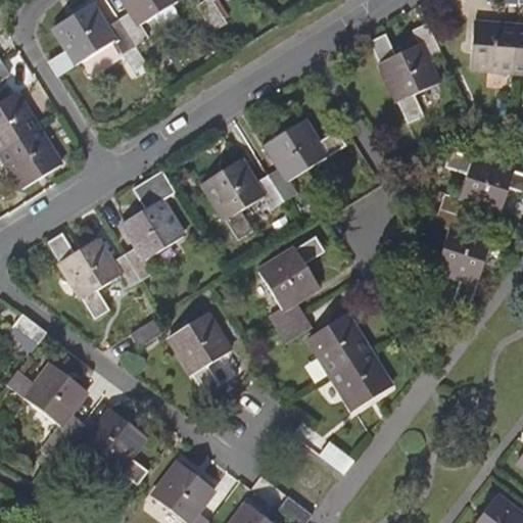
[(127,0),(134,10),(120,19),(137,46),(150,38),(142,24),(156,14),(174,4),(179,0),(178,0),(127,0)]
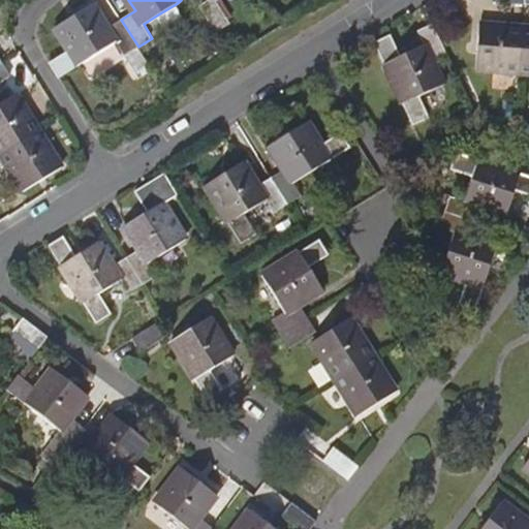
[(213,0),(204,0),(198,4),(215,30),(227,22),(213,0)]
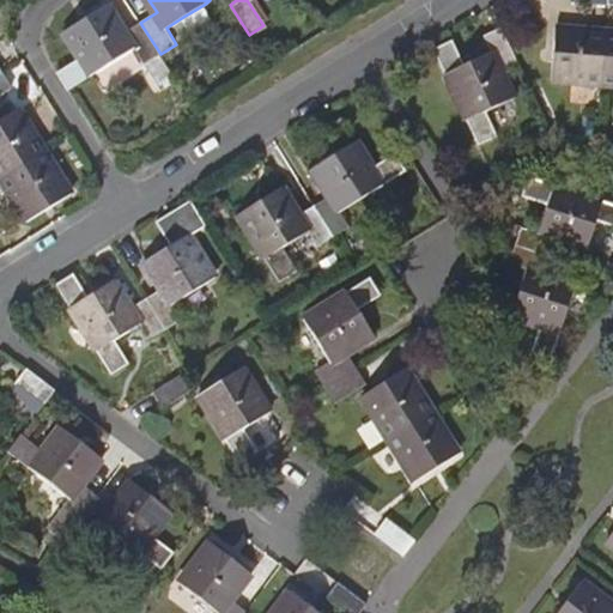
[(212,17),(204,5),(183,17),(190,31),(212,17)]
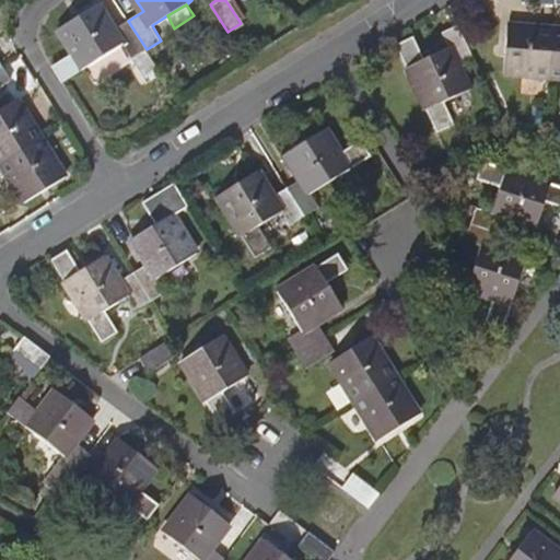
[(71,54),(50,67),(60,82),(121,45),(130,59),(147,49),(128,21),(113,30),(96,6),(58,30),(71,54)]
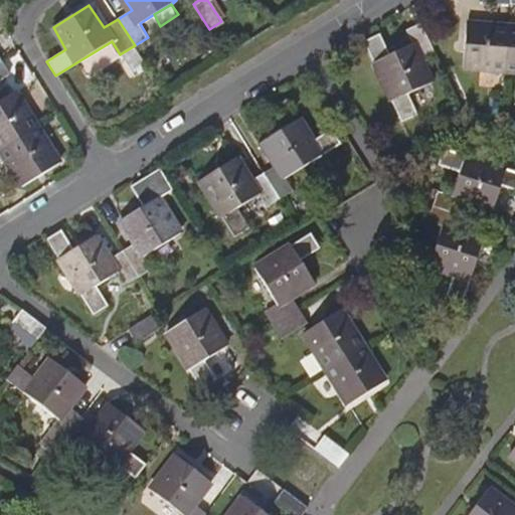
[(464,66),(507,70),(510,27),(468,24),(464,66)]
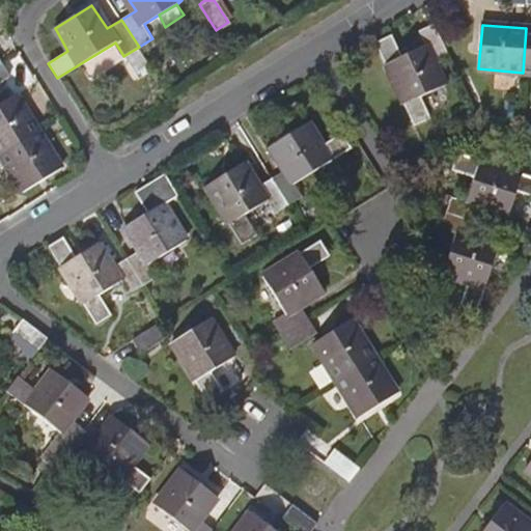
[(436,62),(450,56),(437,26),(422,32),(428,48),(404,59),(395,39),(380,46),(417,130),(432,122),(423,100),(447,89),(436,62)]
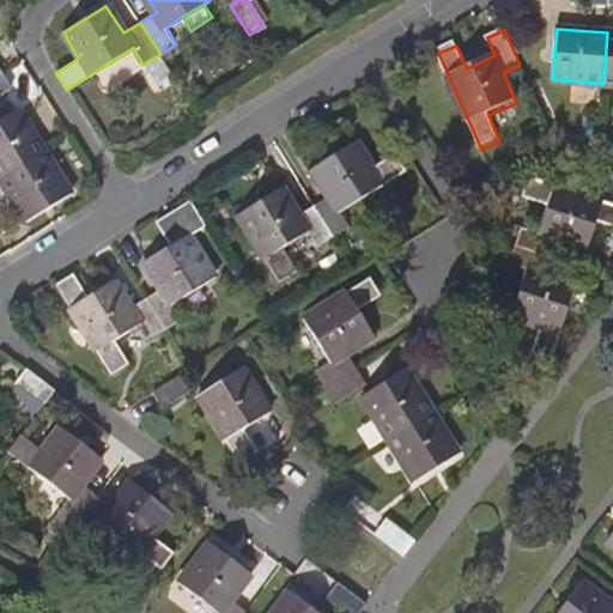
[(0,120),(0,181),(42,155),(14,111),(0,120)]
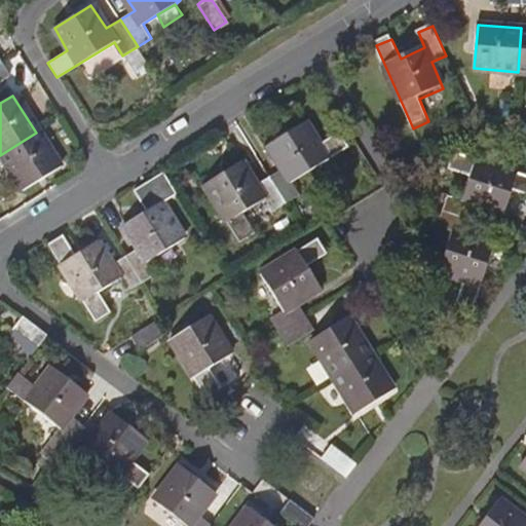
[(285,172),(271,180),(288,207),(300,198),(293,184),(350,149),(342,135),(322,146),(295,106),(280,115),(293,132),(269,147),(285,172)]
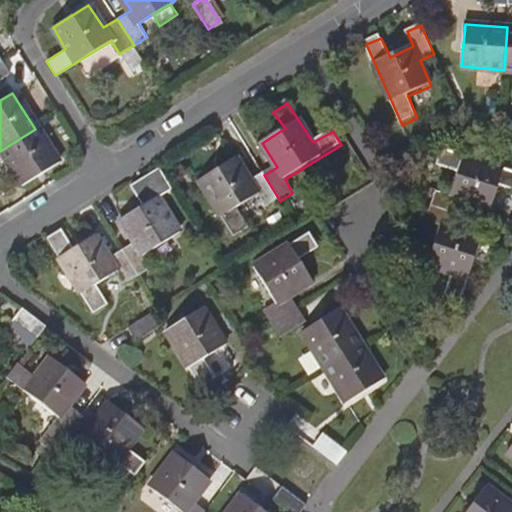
[(58,166),(35,129),(0,151),(0,154),(21,188),(58,166)]
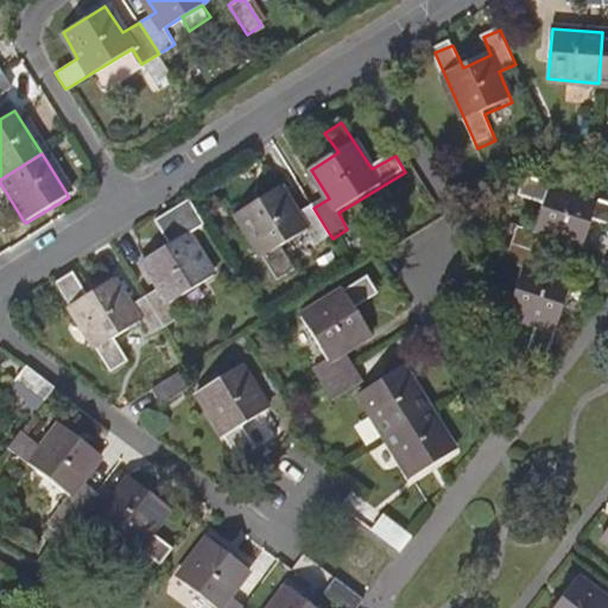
[(515,227),(511,244),(544,254),(550,238),(583,248),(593,220),(607,223),(607,202),(525,176),(520,194),(544,203),(533,233),(515,227)]
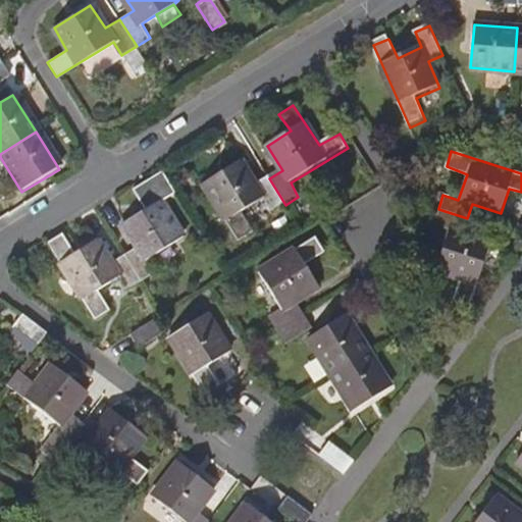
[(272,213),(285,205),(269,178),(256,187),(242,164),(204,188),(239,244),(252,236),(240,215),(264,200),(272,213)]
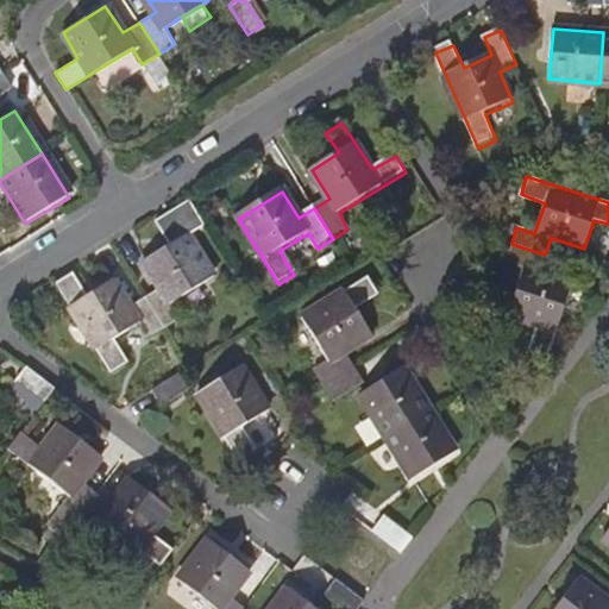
[(159,287),(144,296),(164,327),(180,318),(171,303),(214,277),(174,212),(157,223),(171,245),(145,261),(159,287)]
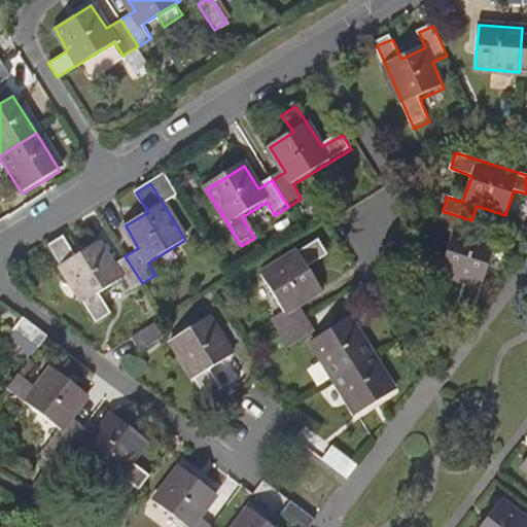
[(466,236),(471,220),(443,211),(437,225),(454,232),(444,260),(423,253),(417,271),(468,287),(461,309),(475,313),(497,246),(466,236)]
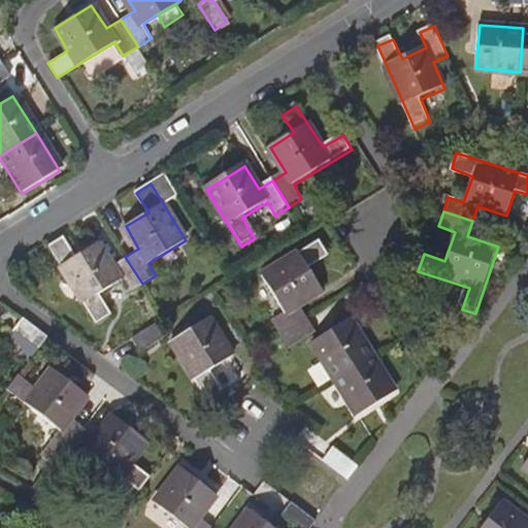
[(129,292),(142,284),(125,257),(111,265),(98,242),(74,257),(62,238),(48,246),(96,323),(110,315),(98,295),(122,282),(129,292)]
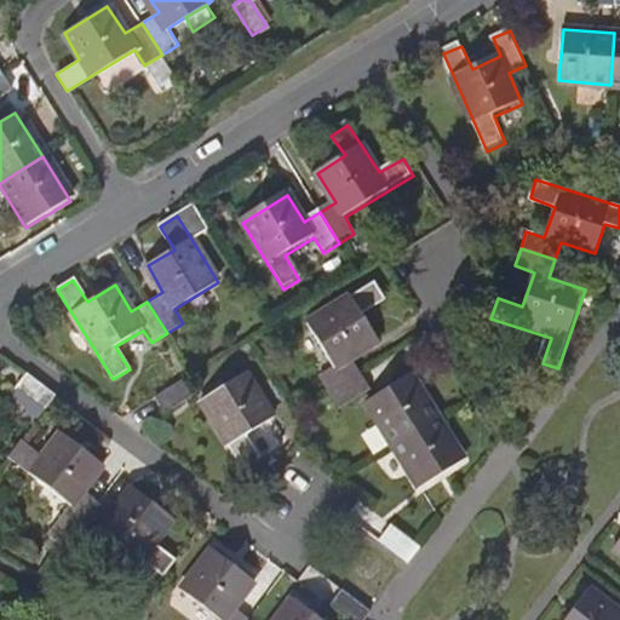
[(319,375),(329,392),(361,373),(351,357),(378,339),(362,311),(385,296),(375,280),(308,322),(336,366),(319,375)]
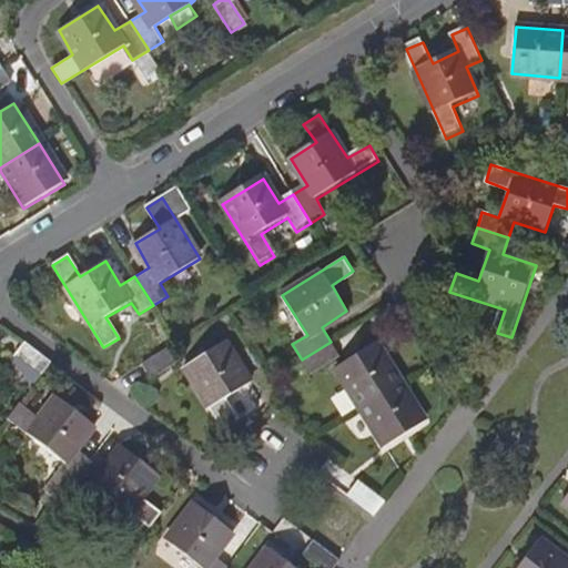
[(340,357),(331,342),(302,359),(311,375),(340,357)]
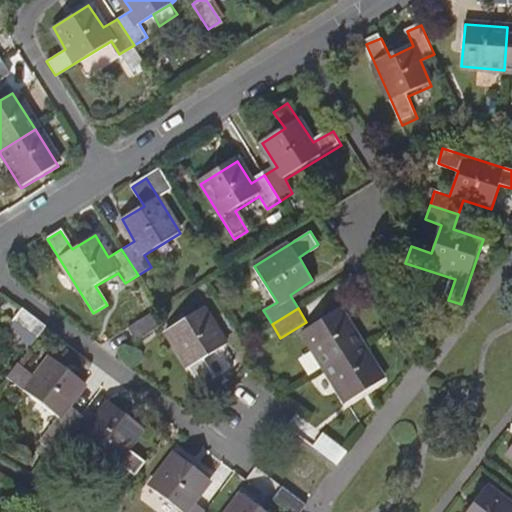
[(14,321),(37,339),(46,326),(23,309),(14,321)]
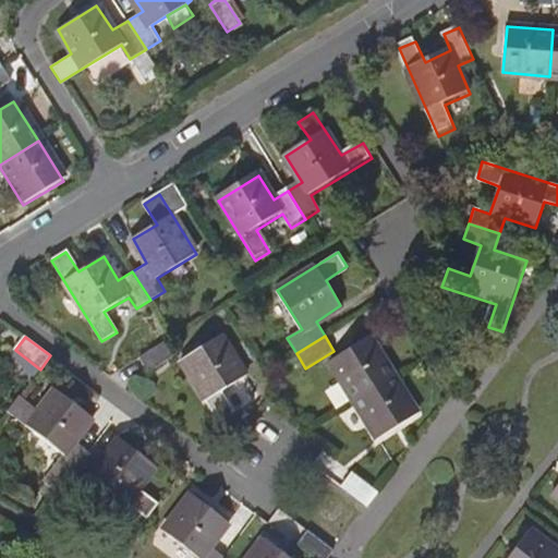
[(183,361),(220,420),(235,410),(223,388),(246,375),(222,337),(183,361)]
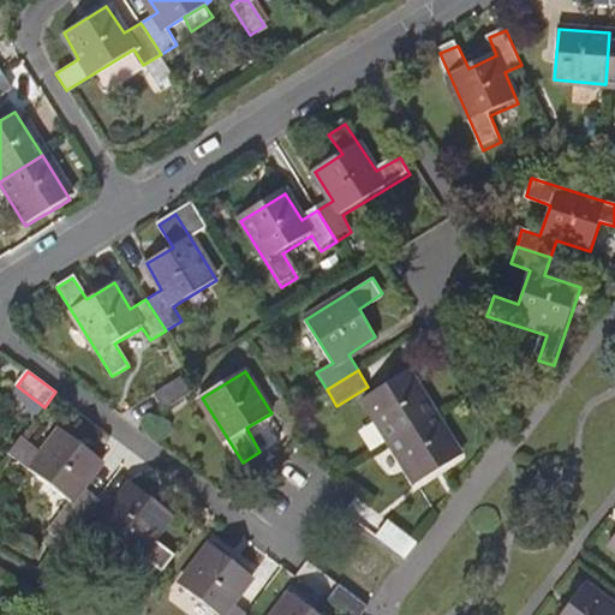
[(363,399),(389,442),(434,415),(407,371),(363,399)]
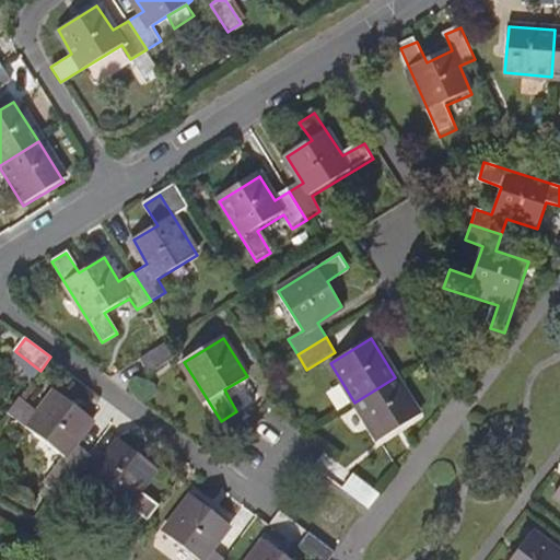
[(179,353),(171,340),(142,358),(150,372),(179,353)]
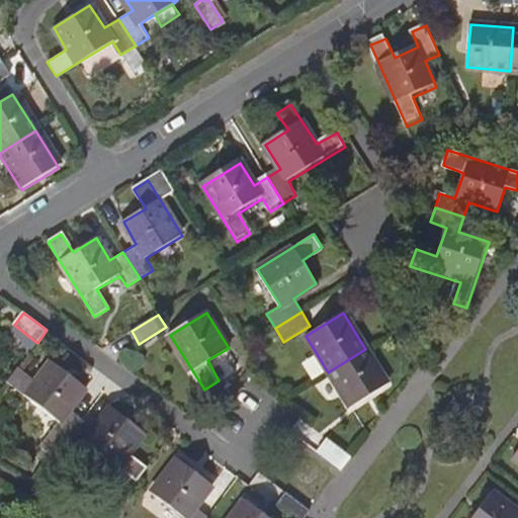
[(389,385),(365,349),(328,372),(351,409),(389,385)]
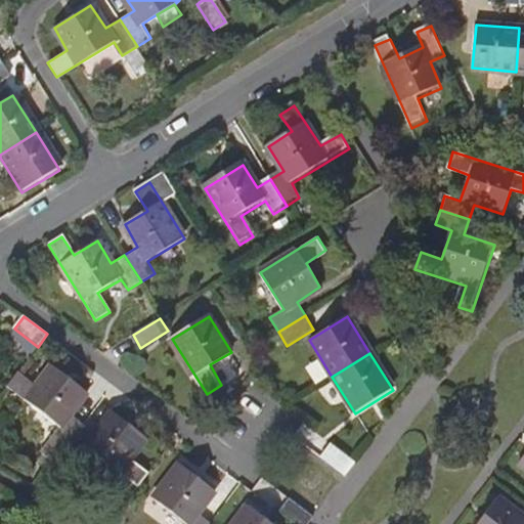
[(40,456),(52,466),(81,428),(68,419),(85,396),(49,369),(33,391),(14,377),(5,389),(59,431),(40,456)]
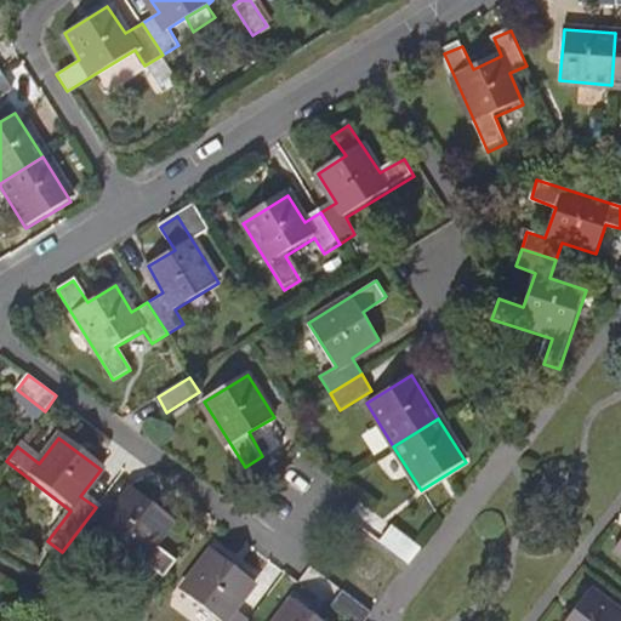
[(100,533),(164,581),(176,564),(153,547),(171,522),(131,491),(110,518),(96,507),(62,552),(77,564),(100,533)]
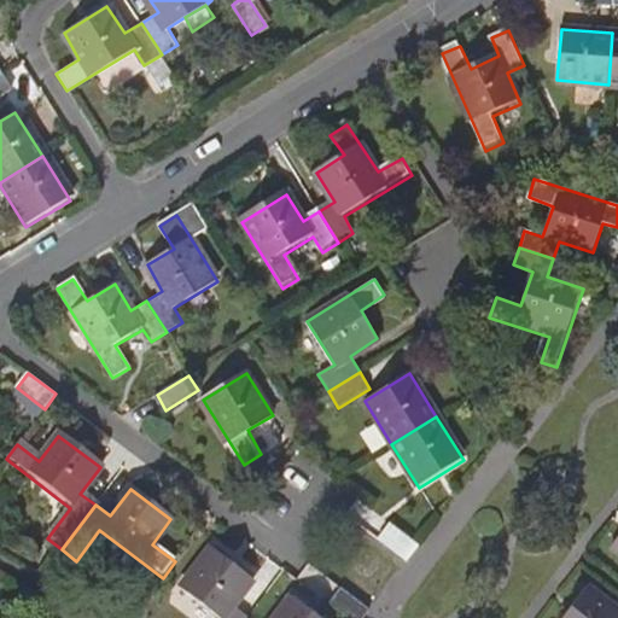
[(248,617),(249,616),(235,605),(254,582),(211,549),(181,590),(217,617),(248,617)]
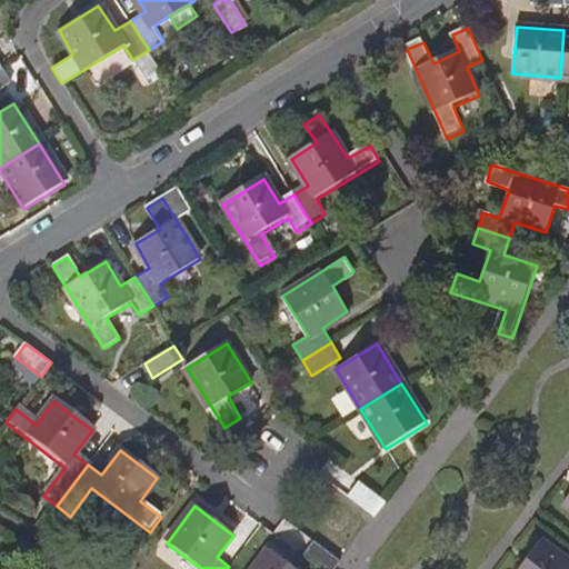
[(568,568),(568,556),(546,538),(519,568),(568,568)]
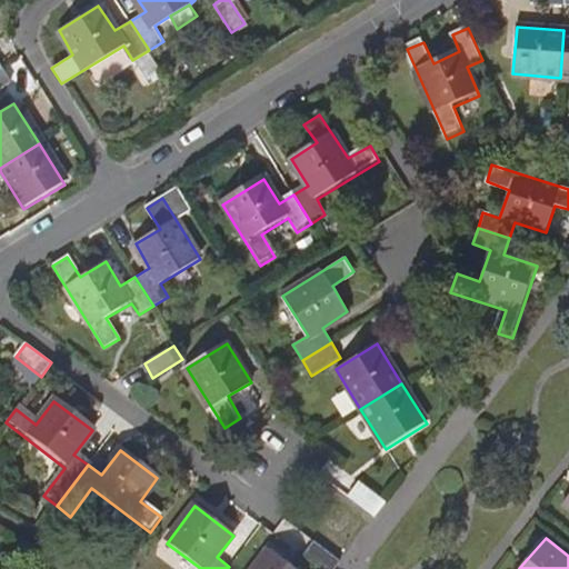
[(305,553),(322,568),(336,568),(341,562),(315,541),(305,553)]
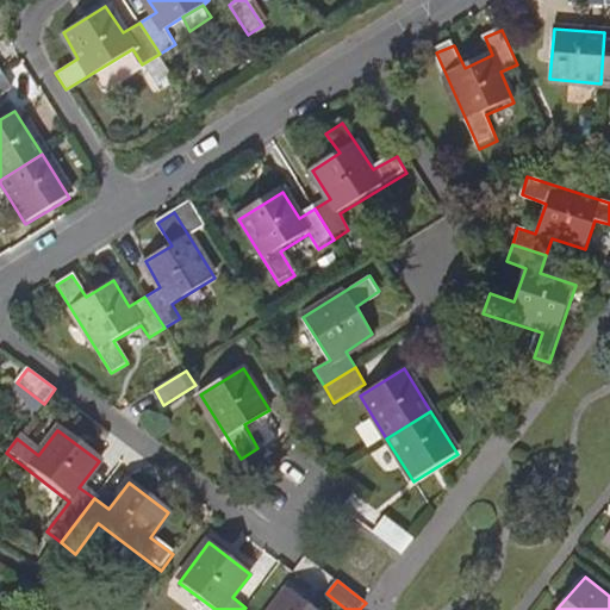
[(312,609),(288,590),(272,609),(312,609)]
